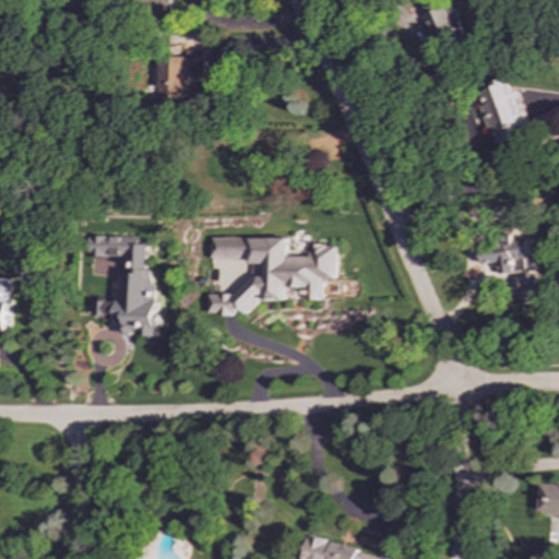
[(131,0),(132,4),(145,4),(146,11),(175,10),(174,0),(131,0)]
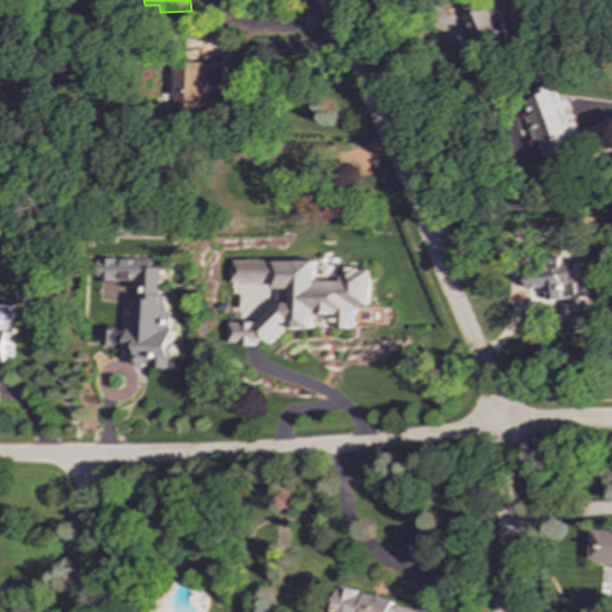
[(225,55),(203,55),(203,62),(185,62),(185,68),(173,68),(172,108),(206,109),(206,80),(225,80),(225,55)]
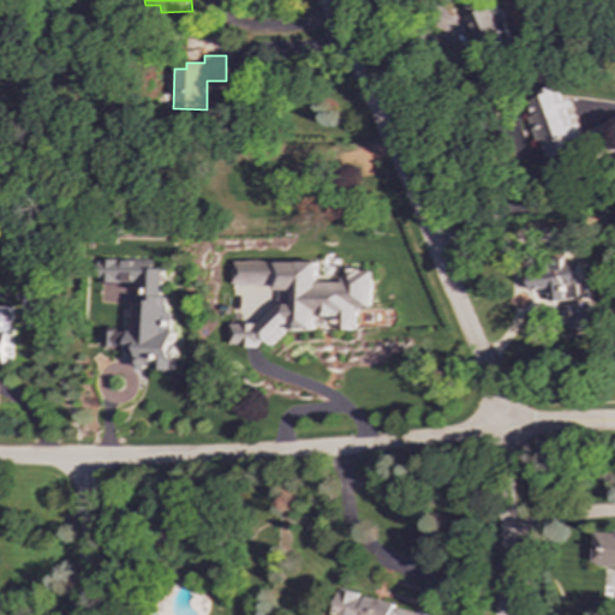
[(613,141),(607,123),(578,131),(563,83),(547,88),(548,93),(524,100),(542,161),(613,141)]
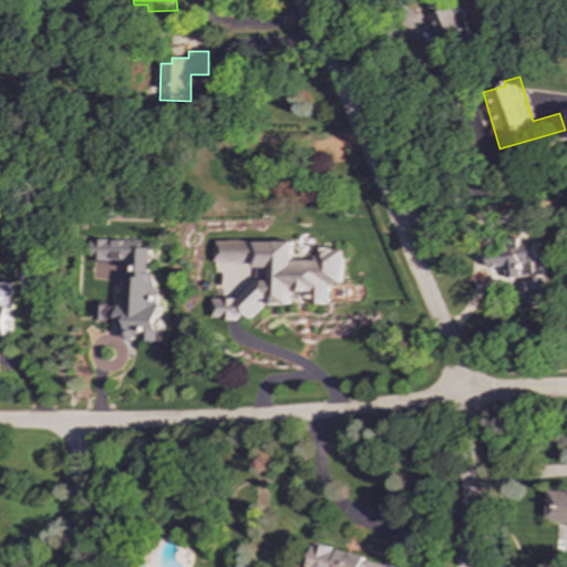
[(534,237),(501,240),(502,249),(486,251),(488,270),(504,269),(505,278),(542,275),(540,258),(536,259),(534,237)]
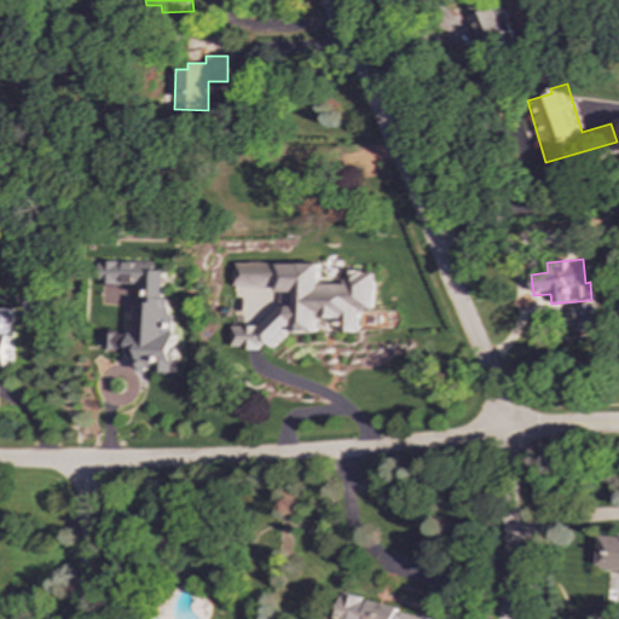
[(134,284),(134,333),(105,333),(105,348),(129,348),(129,356),(138,356),(138,371),(177,371),(175,334),(171,334),(171,298),(163,298),(163,270),(154,270),(154,261),(98,261),(99,284),(134,284)]
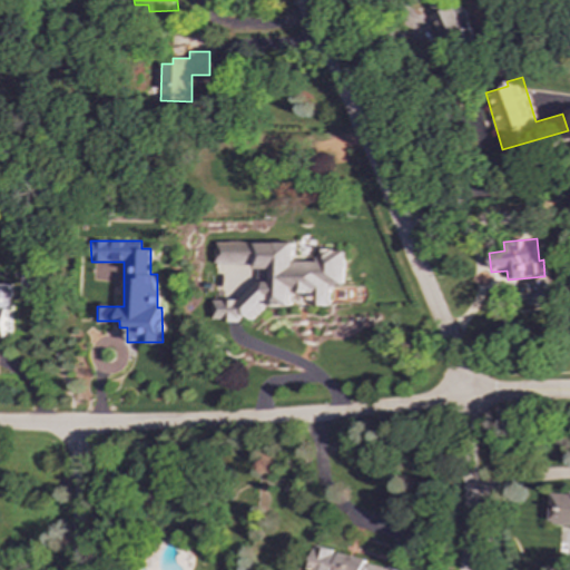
[(293,243),(213,242),(213,264),(254,264),(254,283),(237,300),(213,300),(213,321),(241,321),(245,315),(252,321),(268,307),(294,307),(294,294),(315,294),(315,305),(331,306),(331,285),(344,285),(344,249),(317,249),(317,262),(293,261),(293,243)]
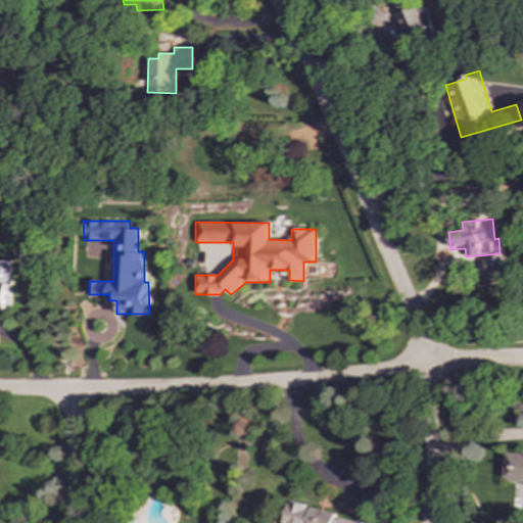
[(0,311),(10,311),(10,262),(0,262),(0,311)]
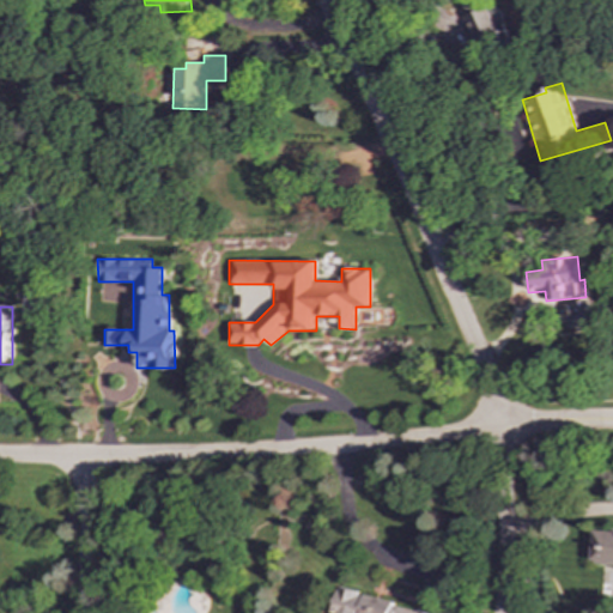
[(612,530),(594,529),(592,562),(612,563),(612,530)]
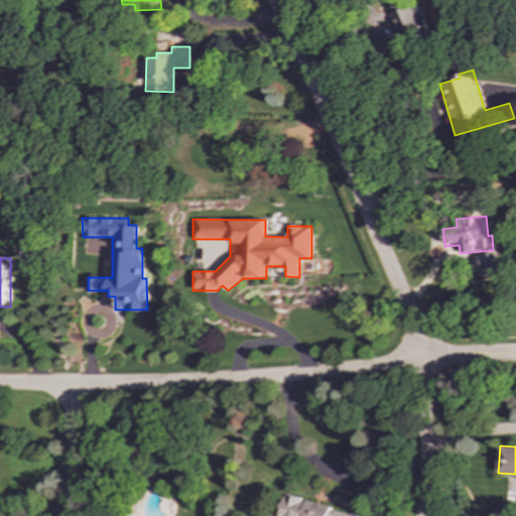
[(362,515),(284,496),(279,515),(283,515),(362,515)]
